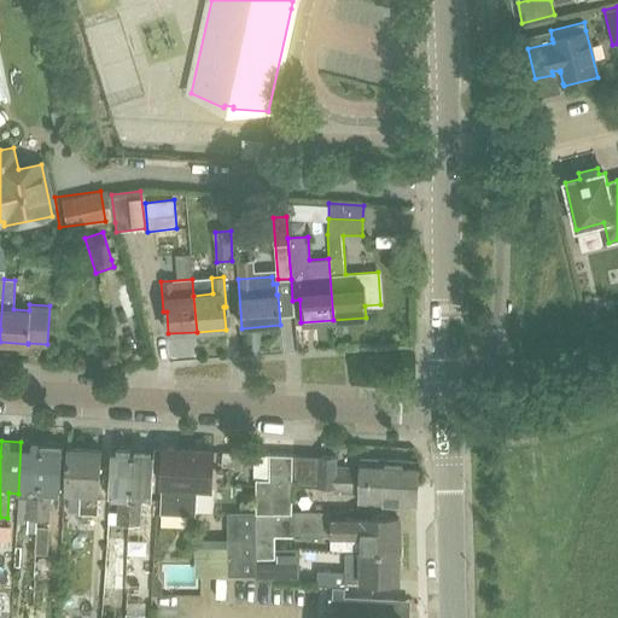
[(41,443),(21,442),(18,494),(19,494),(17,522),(24,523),(24,518),(36,519),(41,443)]
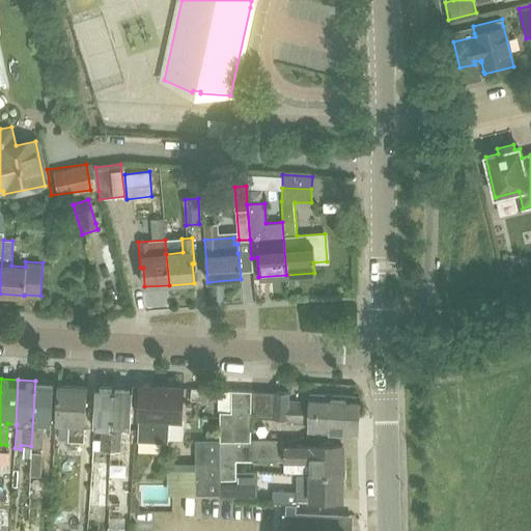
[(53,382),(35,381),(31,446),(40,447),(42,425),(50,425),(53,382)]
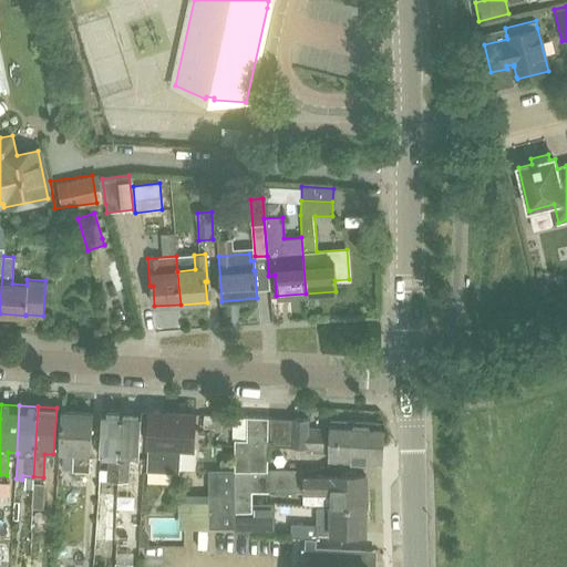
[(107,481),(119,481),(121,411),(102,410),(99,456),(109,457),(107,481)]
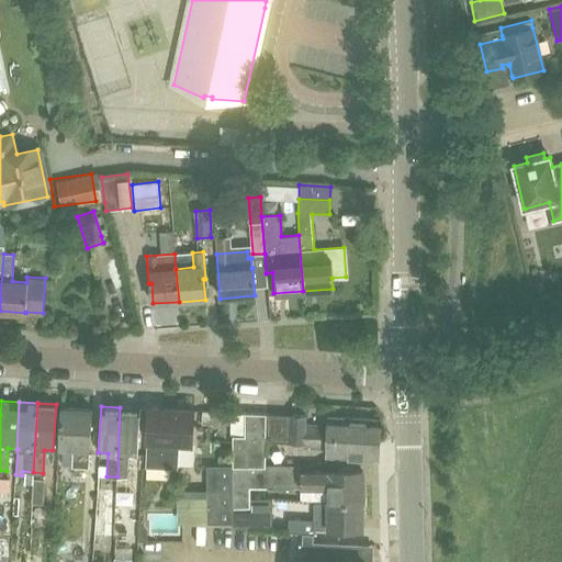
[(137,456),(137,454),(139,407),(120,407),(117,476),(127,478),(128,454),(137,456)]
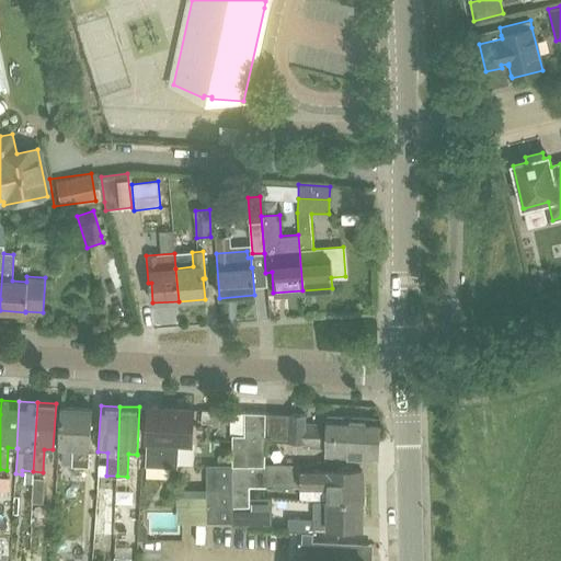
[(89,449),(90,427),(91,410),(60,408),(58,447),(72,448),(71,467),(87,468),(88,449),(89,449)]
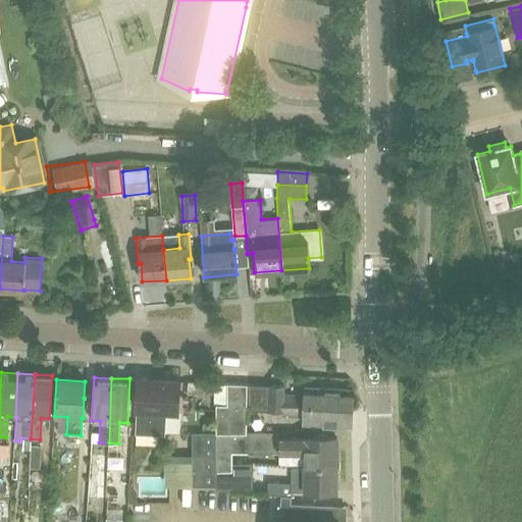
[(183,381),(153,380),(138,379),(136,434),(166,436),(168,412),(180,412),(183,381)]
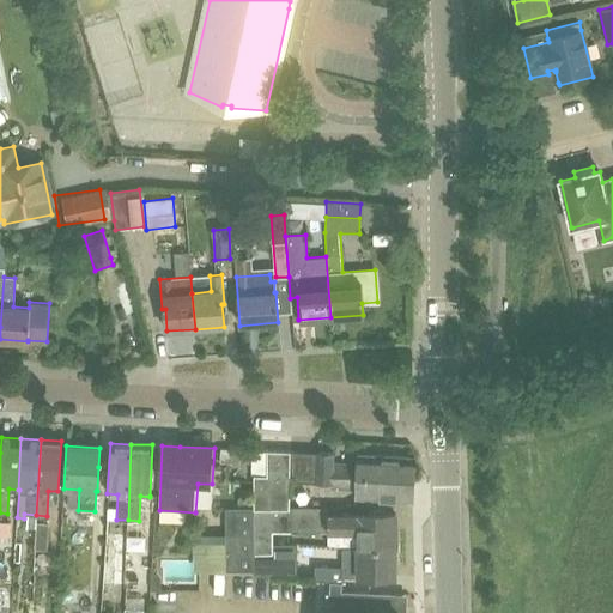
[(220,448),(219,462),(241,463),(241,449),(220,448)]
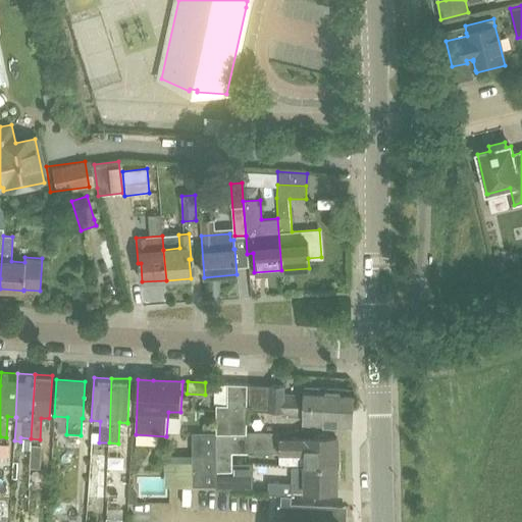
[(216,406),(215,432),(215,453),(216,461),(216,472),(232,471),(231,453),(245,453),(245,432),(245,422),(246,410),(247,384),(215,383),(216,406)]
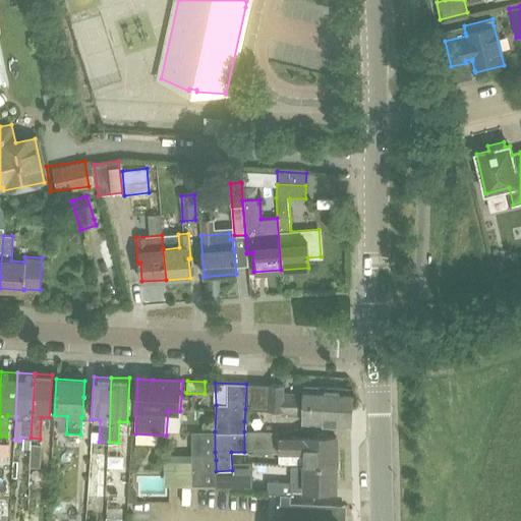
[(269,409),(269,385),(246,384),(245,409),(269,409)]
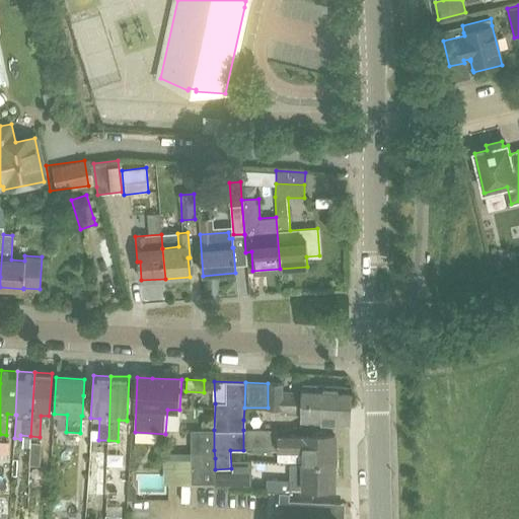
[(280,408),(280,402),(351,405),(351,387),(302,385),(302,393),(282,393),(282,384),(268,383),(268,408),(280,408)]
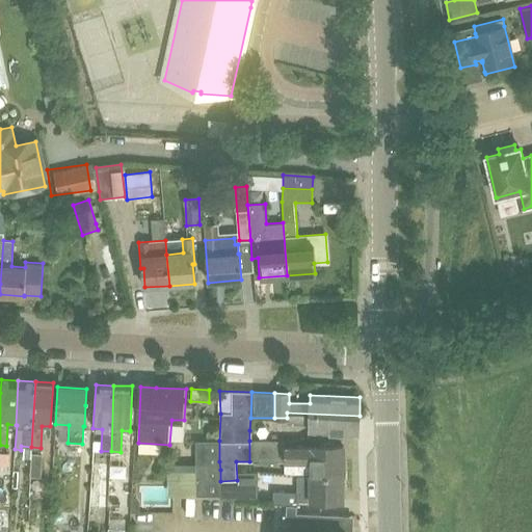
[(360,434),(360,417),(360,416),(287,413),(287,418),(287,423),(310,423),(309,432),(360,434)]
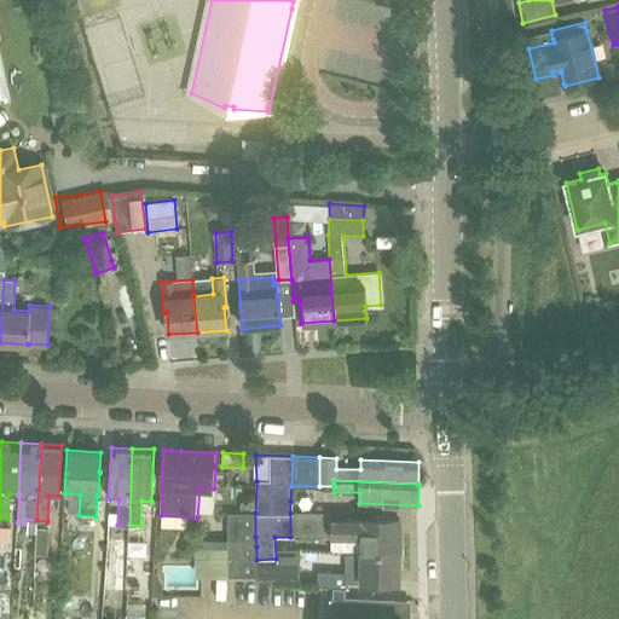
[(360,553),(399,551),(400,519),(333,519),(333,512),(290,513),(290,537),(331,537),(331,551),(360,553)]
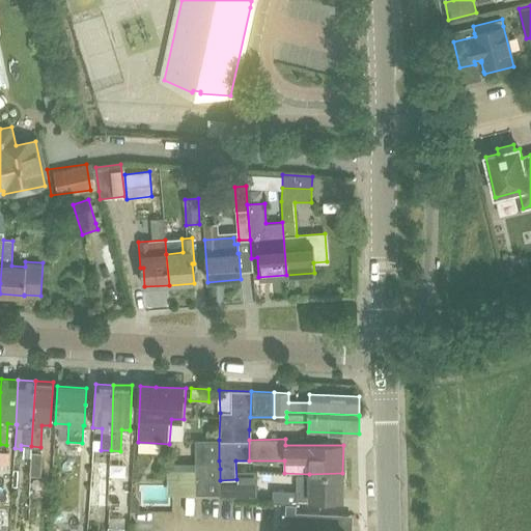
[(220,469),(219,460),(219,440),(195,440),(196,495),(221,495),(220,480),(220,469)]
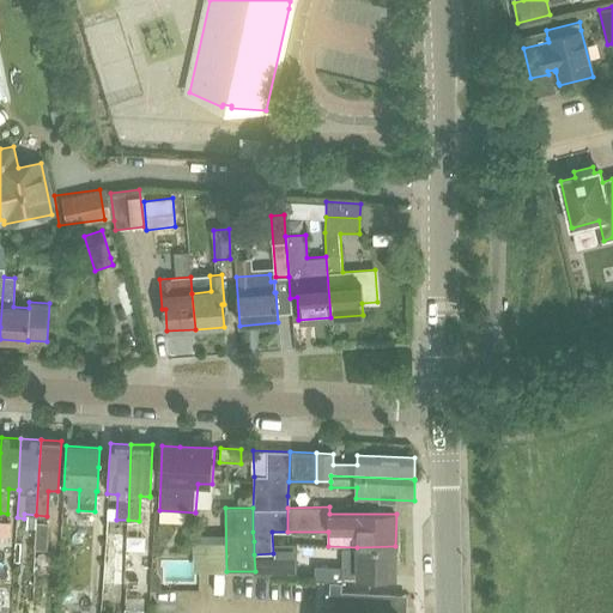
[(49,523),(37,523),(36,548),(47,550),(49,523)]
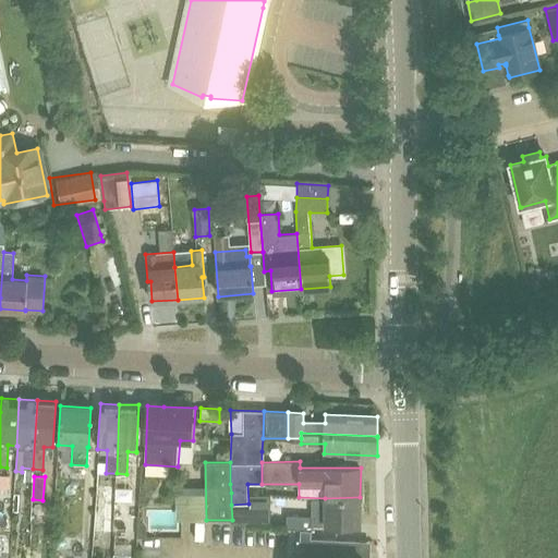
[(92,486),(91,532),(111,532),(112,486),(92,486)]
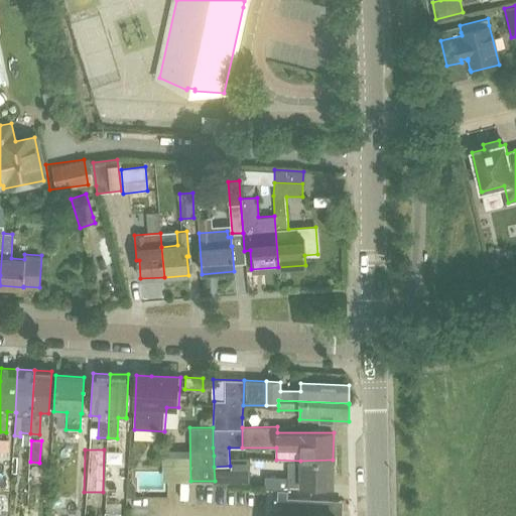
[(333,460),(300,461),(300,472),(288,471),(288,477),(265,476),(264,489),(278,490),(288,490),(288,481),(292,481),(300,485),(333,485),(333,460)]
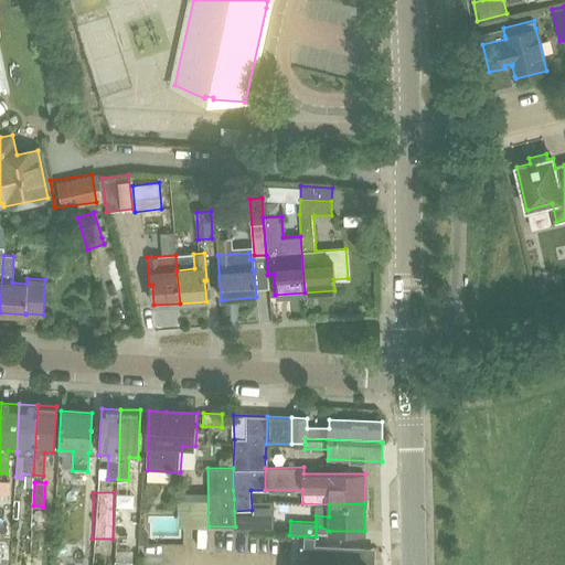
[(252,510),(234,511),(235,526),(235,530),(252,529),(252,510)]
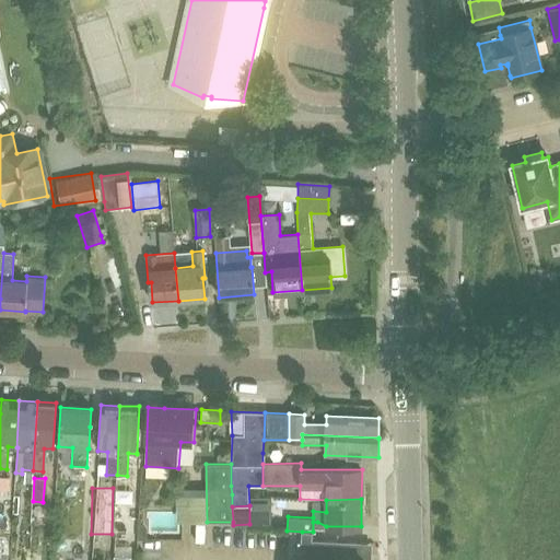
[(365,559),(366,552),(360,552),(360,543),(312,539),(313,532),(302,532),(300,559),(296,559),(298,559),(296,558),(295,557),(294,556),(293,556),(292,556),(291,556),(290,557),(289,559),(288,559),(365,559)]
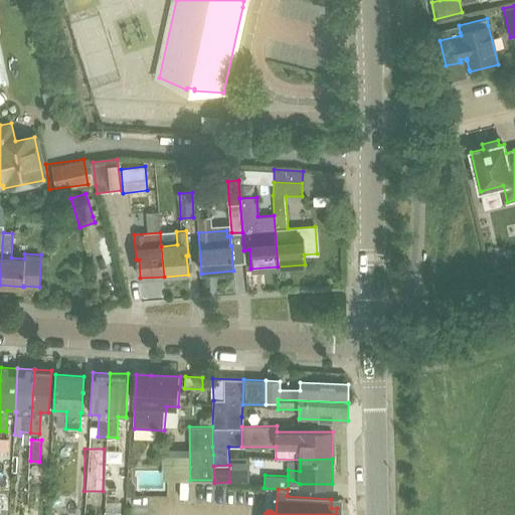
[(104,514),(119,514),(120,513),(117,513),(117,493),(105,493),(105,494),(104,514)]
